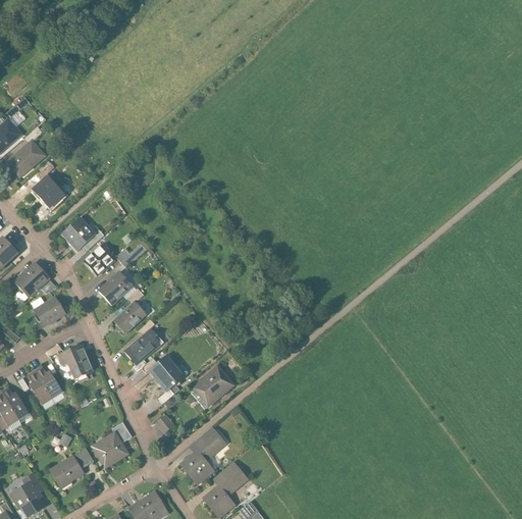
[(23,97),(14,105),(18,110),(28,102),(23,97)]
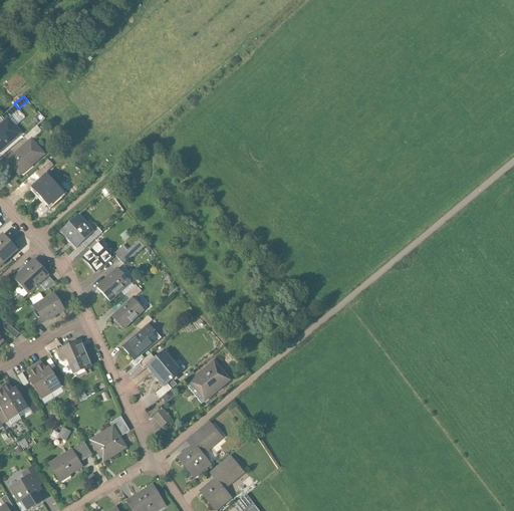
[(0,114),(0,116),(4,121),(8,116),(18,108),(14,103),(0,114)]
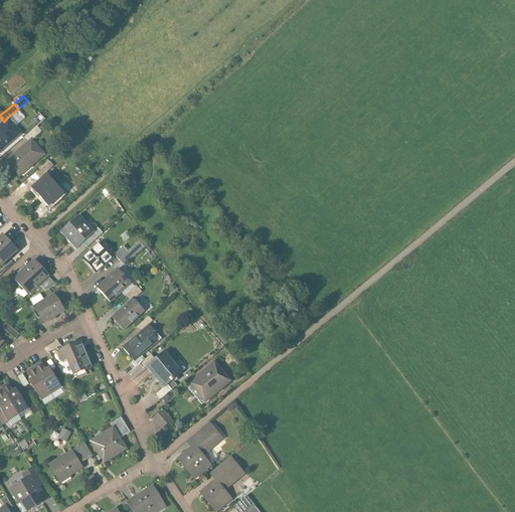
[(0,151),(22,132),(8,117),(4,122),(0,124),(0,151)]
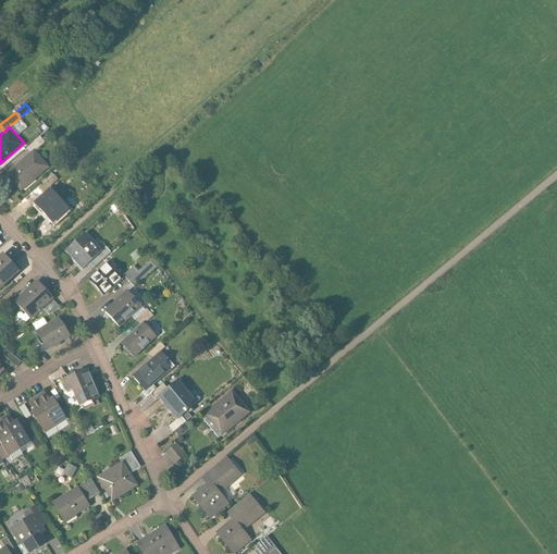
[(40,135),(25,148),(29,152),(34,149),(45,140),(40,135)]
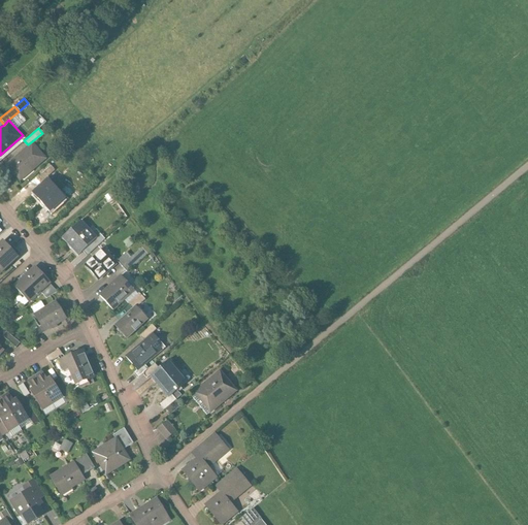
[(45,157),(32,141),(28,144),(7,164),(21,179),(45,157)]
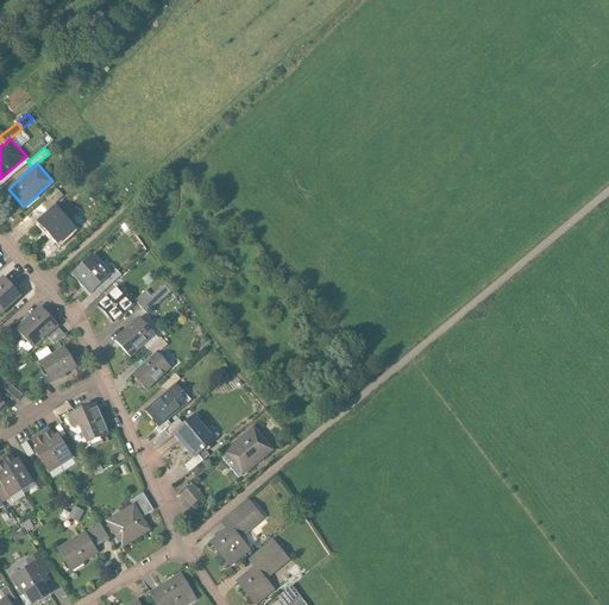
[(63,195),(56,187),(50,194),(46,196),(52,205),(54,203),(63,195)]
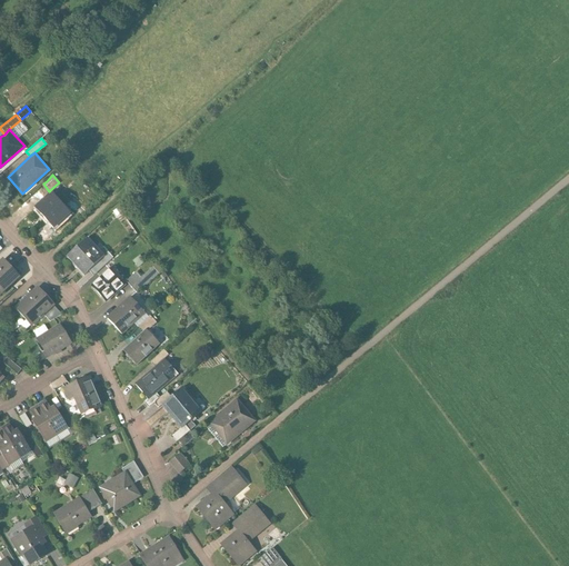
[(50,190),(49,191),(32,208),(55,231),(72,215),(50,190)]
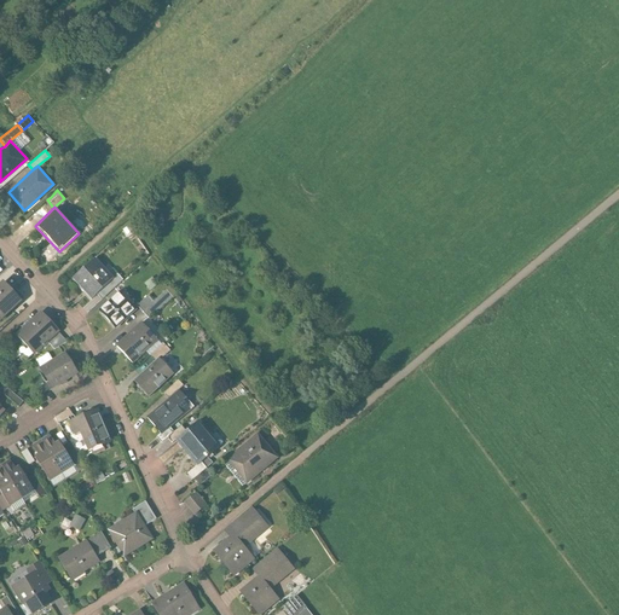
[(128,224),(122,228),(127,235),(133,228),(128,224)]
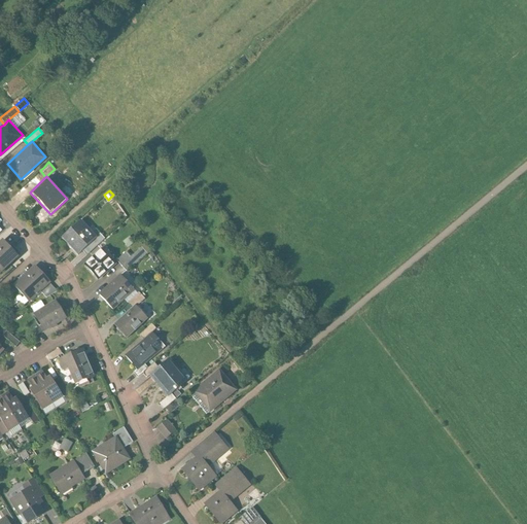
[(96,235),(80,218),(62,236),(77,252),(82,247),(96,235)]
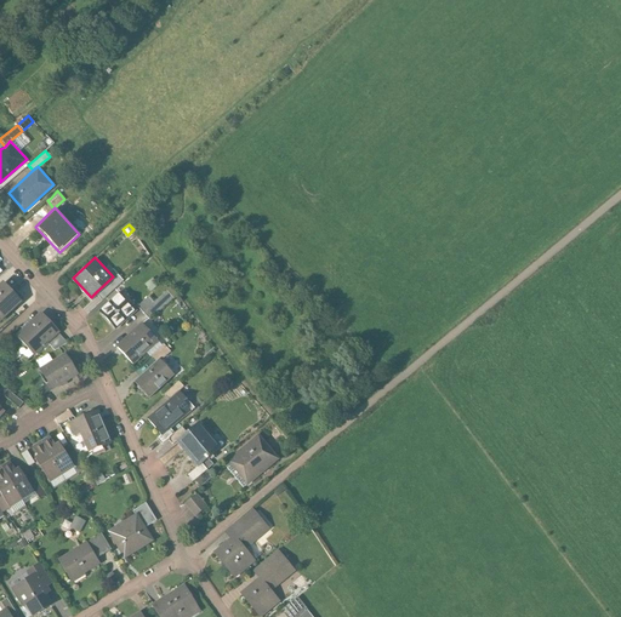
[(113,276),(97,291),(102,297),(106,295),(115,285),(123,279),(118,273),(113,276)]
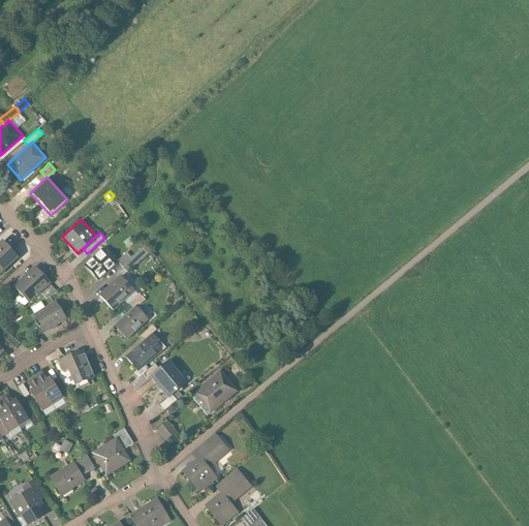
[(0,274),(19,256),(3,240),(0,242),(0,274)]
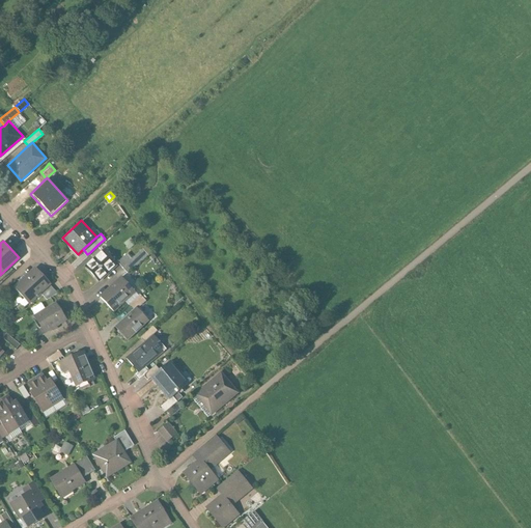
[(90,252),(94,256),(102,249),(103,248),(99,244),(90,252)]
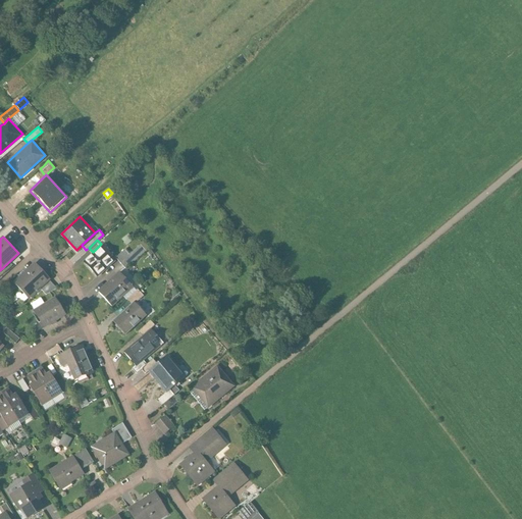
[(131,251),(125,246),(115,255),(125,266),(148,246),(143,240),(131,251)]
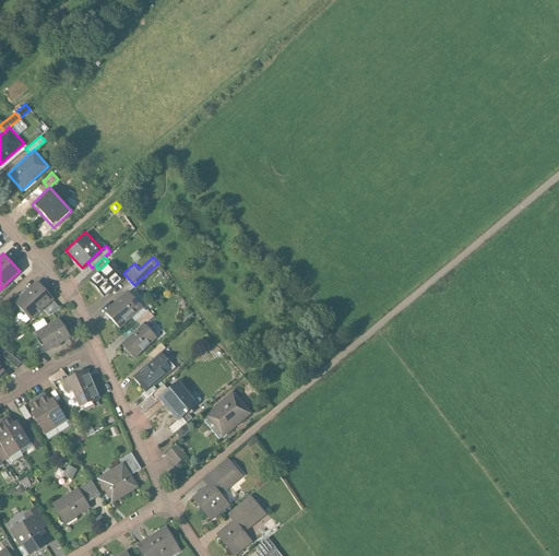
[(118,271),(123,267),(116,258),(110,262),(118,271)]
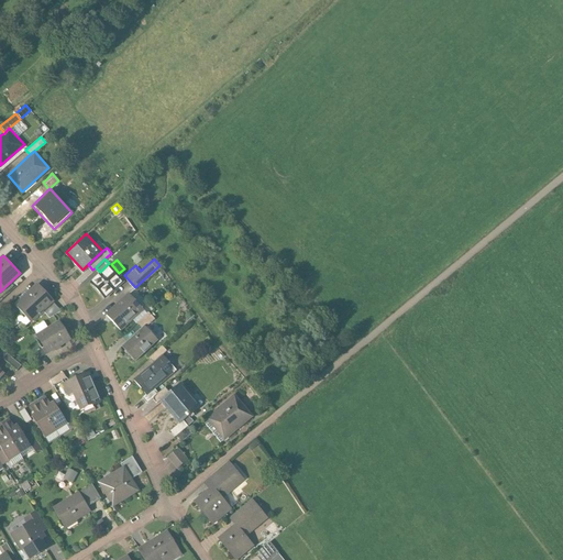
[(123,280),(108,264),(100,272),(91,280),(107,296),(123,280)]
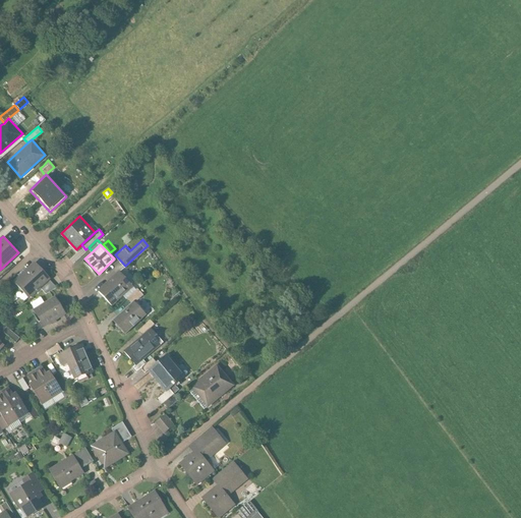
[(50,278),(34,262),(14,281),(30,297),(41,286),(50,278)]
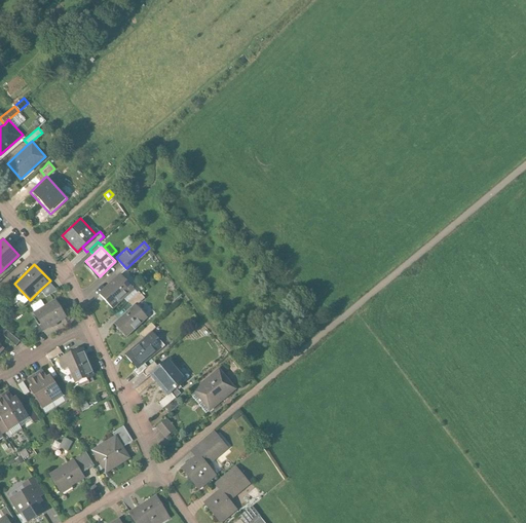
[(125,268),(119,274),(133,288),(123,297),(127,301),(139,291),(143,287),(125,268)]
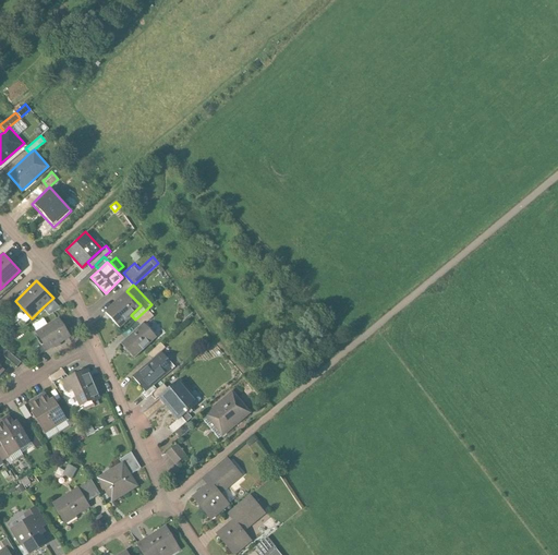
[(126,291),(126,290),(104,311),(119,326),(131,315),(141,305),(126,291)]
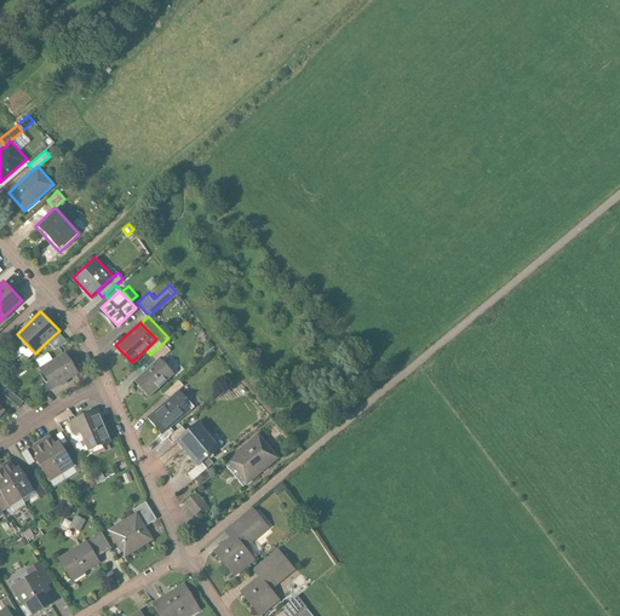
[(49,340),(55,347),(58,345),(67,340),(59,330),(49,340)]
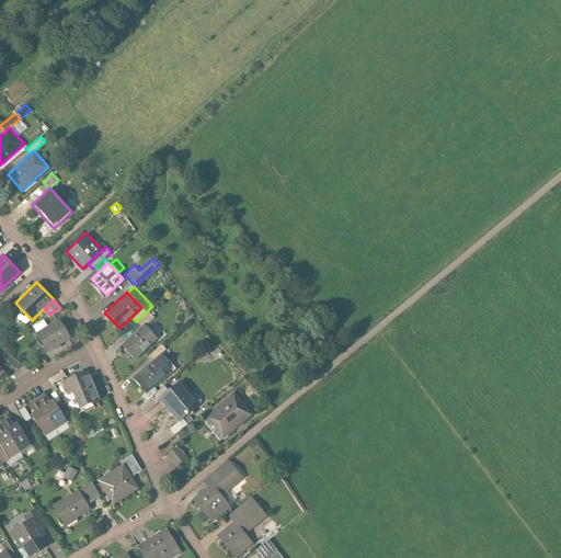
[(148,310),(136,321),(141,328),(146,323),(153,316),(148,310)]
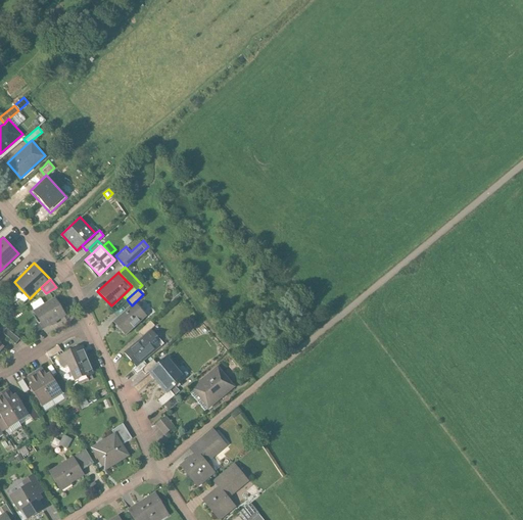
[(65,313),(55,296),(53,297),(34,310),(41,321),(44,326),(65,313)]
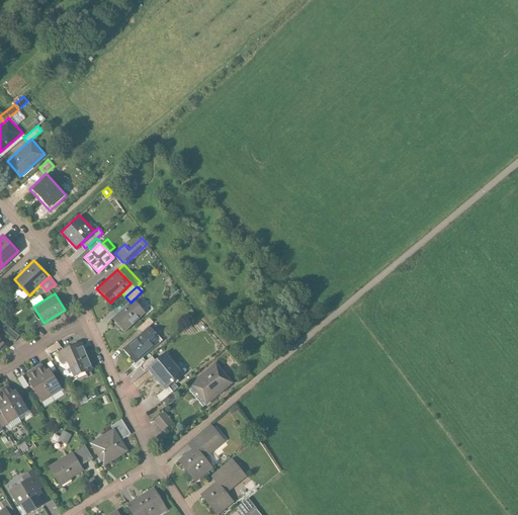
[(118,314),(131,303),(125,296),(113,309),(118,314)]
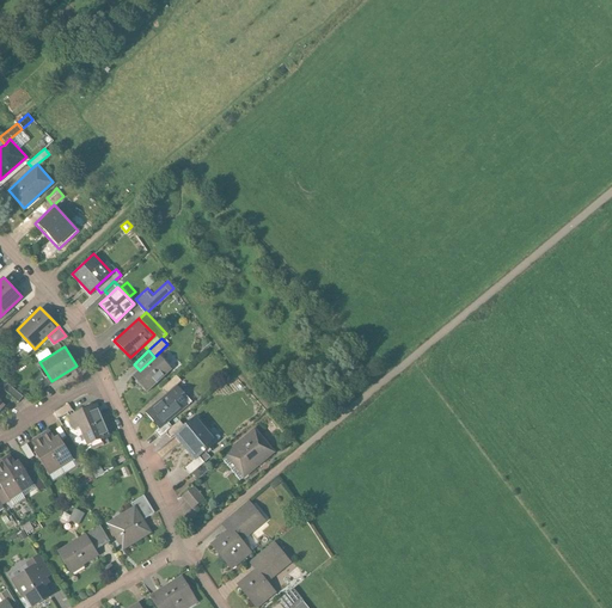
[(172,367),(159,352),(154,357),(140,370),(135,375),(150,390),(172,367)]
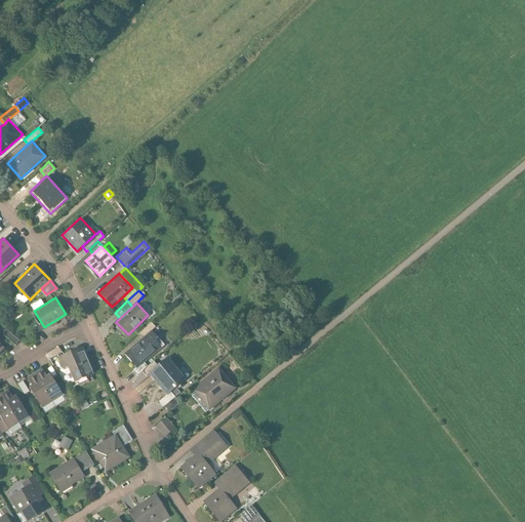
[(138,332),(143,336),(152,329),(155,326),(152,321),(138,332)]
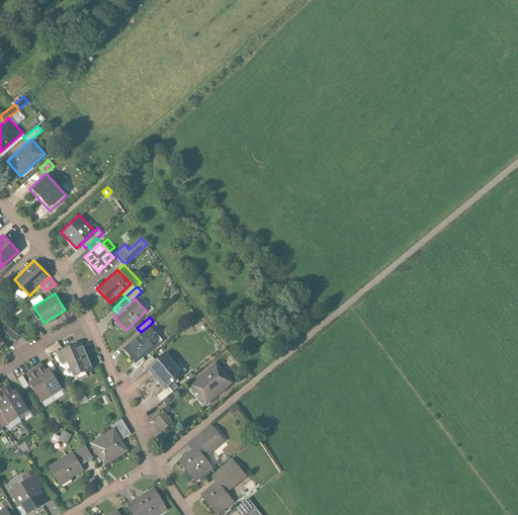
[(44,323),(40,318),(30,325),(33,330),(44,323)]
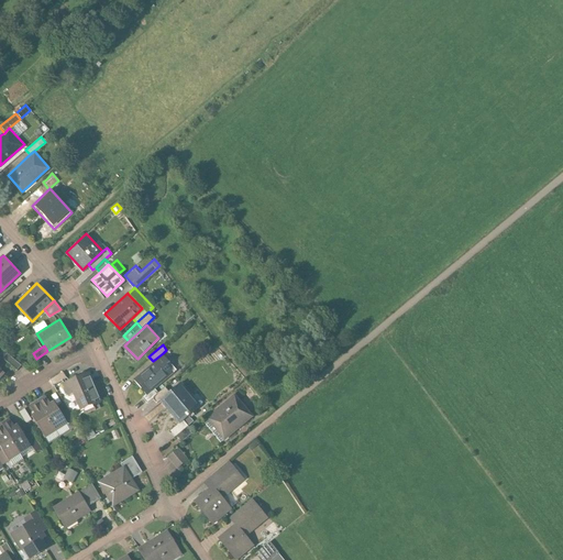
[(20,364),(7,353),(2,358),(17,369),(20,364)]
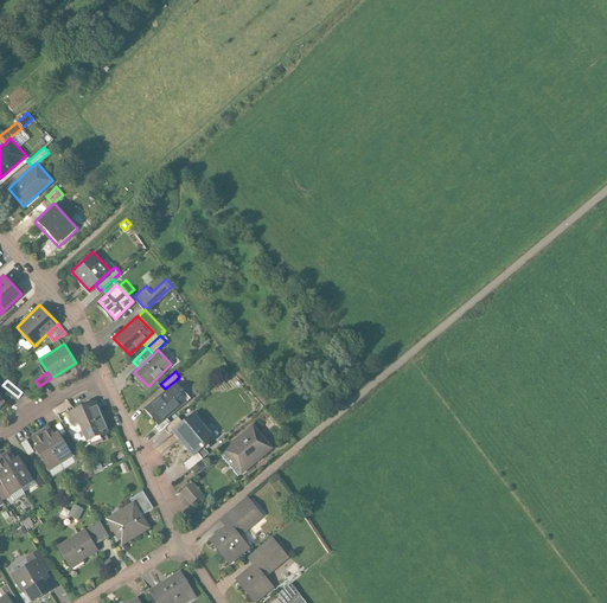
[(184,391),(176,380),(165,389),(148,403),(164,419),(164,421),(167,417),(187,401),(181,393),(184,391)]
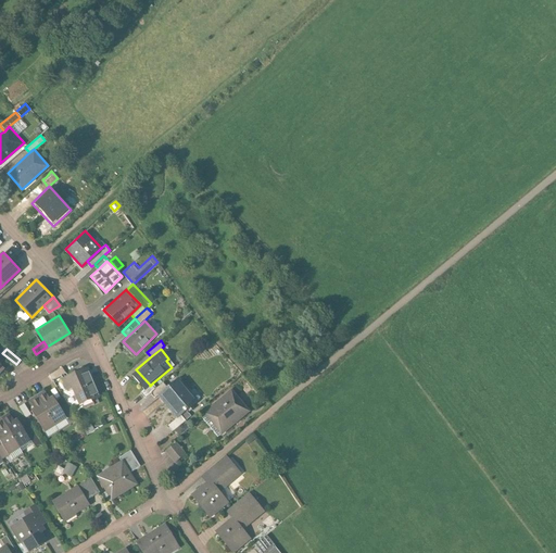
[(65,372),(61,366),(50,374),(53,379),(65,372)]
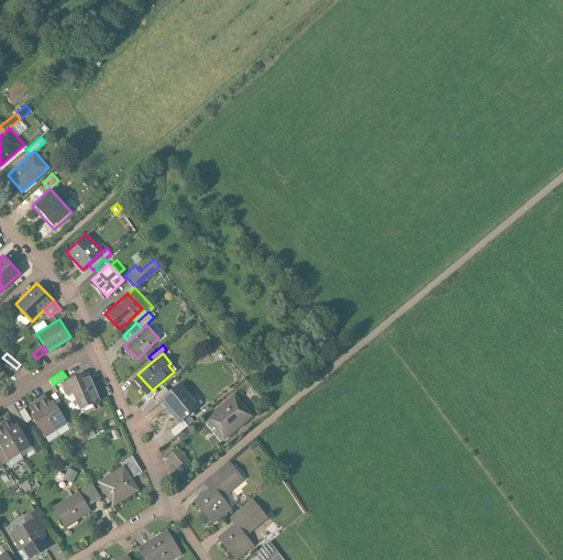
[(90,372),(64,383),(69,395),(74,393),(81,410),(102,402),(90,372)]
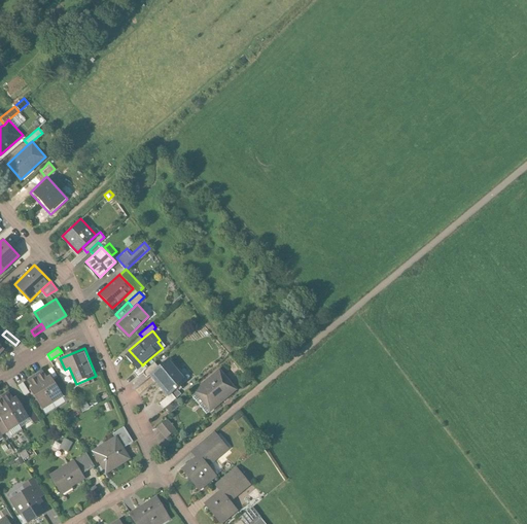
[(187,379),(169,358),(159,367),(149,375),(168,395),(172,392),(187,379)]
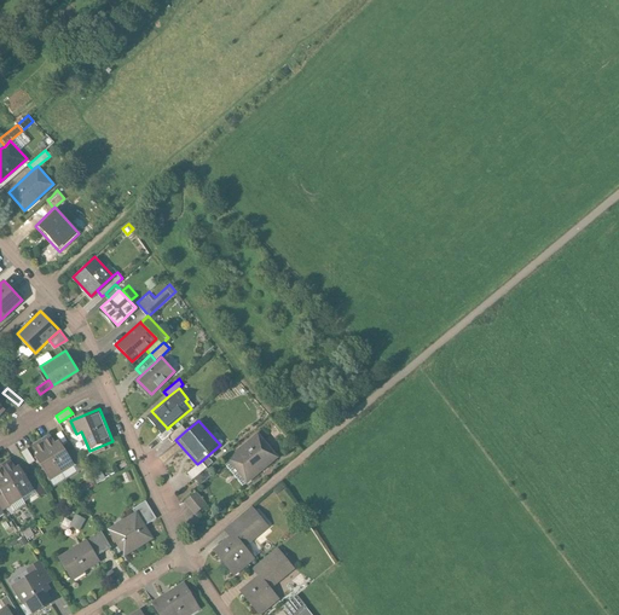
[(168,436),(175,430),(171,425),(167,429),(167,428),(157,435),(162,441),(168,436)]
